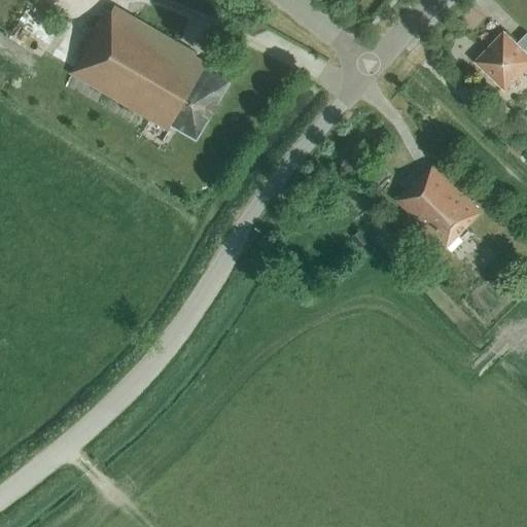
[(197,139),(233,77),(196,56),(197,54),(114,5),(104,23),(101,21),(70,73),(169,131),(172,125),(197,139)]
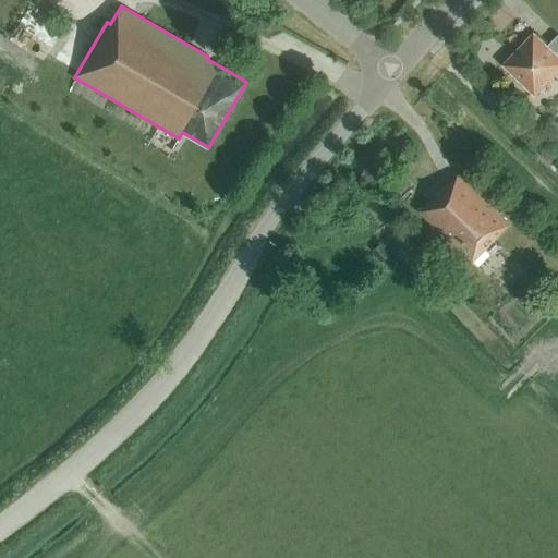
[(557,57),(533,33),(502,64),(534,95),(557,71),(557,70),(557,57)]
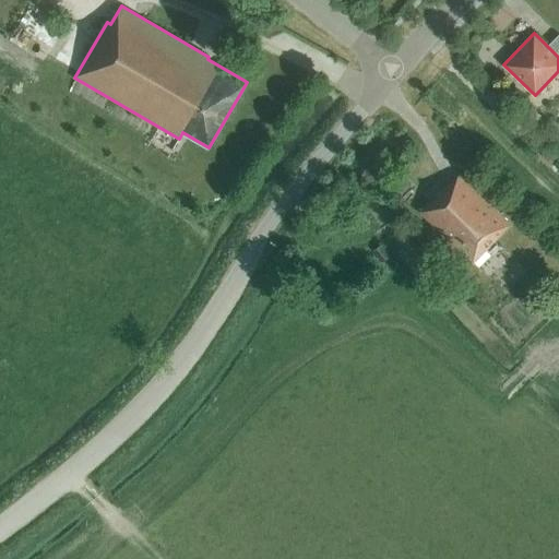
[(555,161),(539,146),(534,152),(548,167),(555,161)]
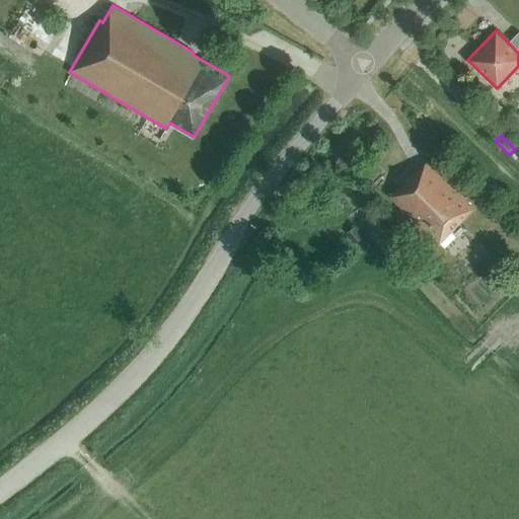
[(439,244),(474,208),(427,161),(417,172),(416,171),(390,196),(439,244)]
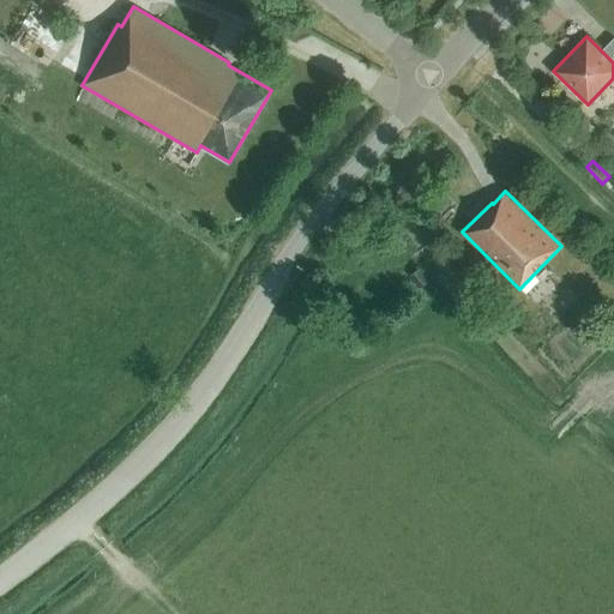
[(419,288),(428,281),(419,268),(409,275),(419,288)]
